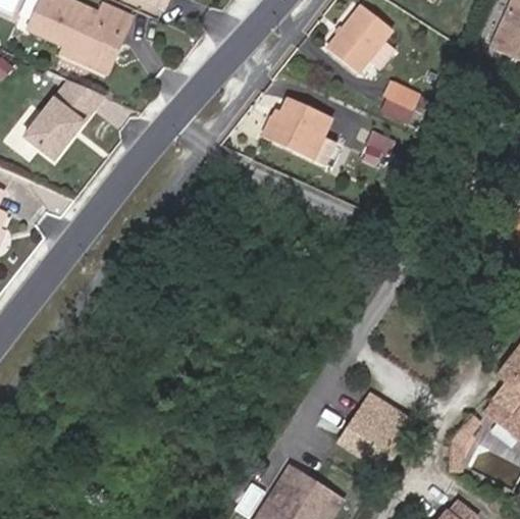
[(61,52),(102,70),(117,35),(122,38),(132,16),(102,4),(98,12),(70,0),(39,0),(27,28),(64,44),(61,52)]
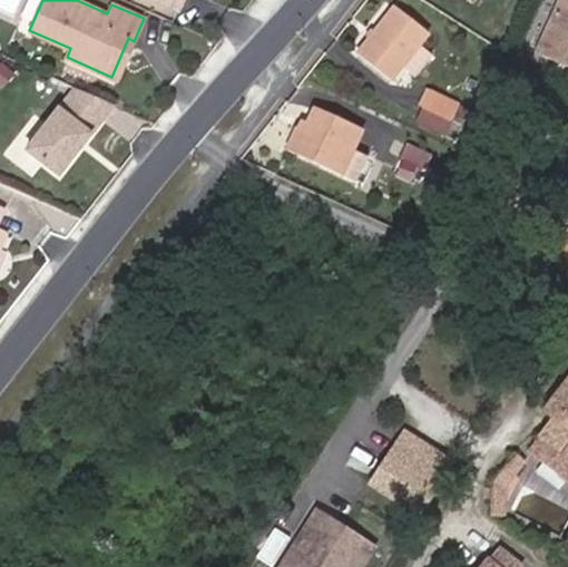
[(157,0),(178,9),(183,0),(157,0)]
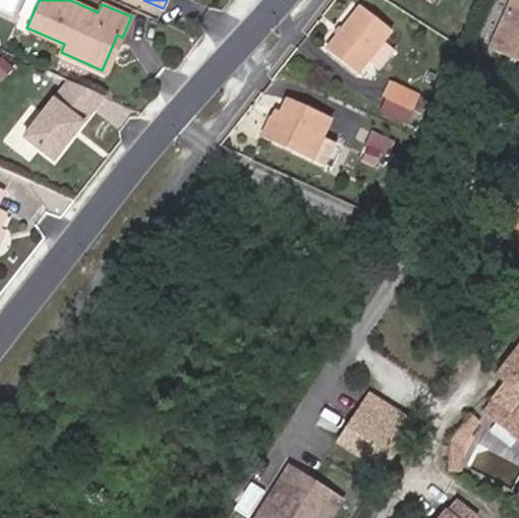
[(510,0),(487,49),(518,62),(518,0),(510,0)]
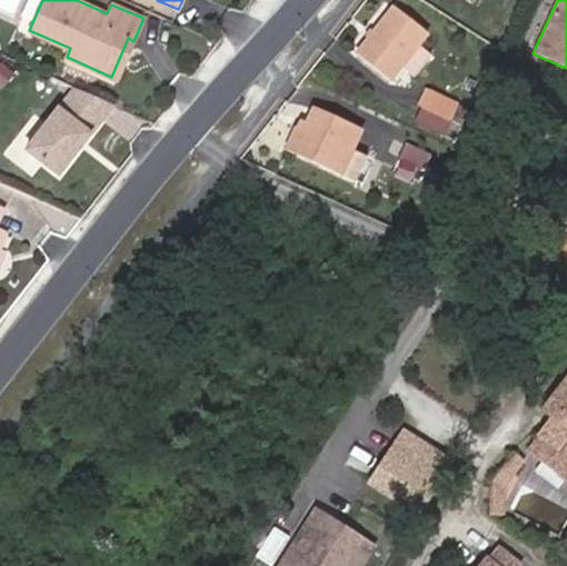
[(395,5),(356,52),(389,79),(401,65),(415,75),(433,53),(419,42),(428,31),(395,5)]
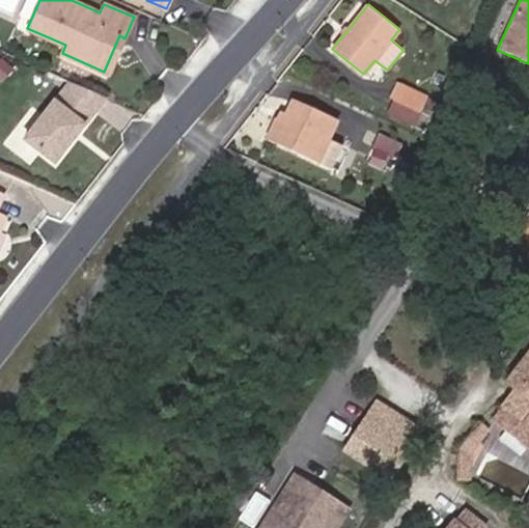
[(119,35),(104,72),(109,74),(124,38),(119,35)]
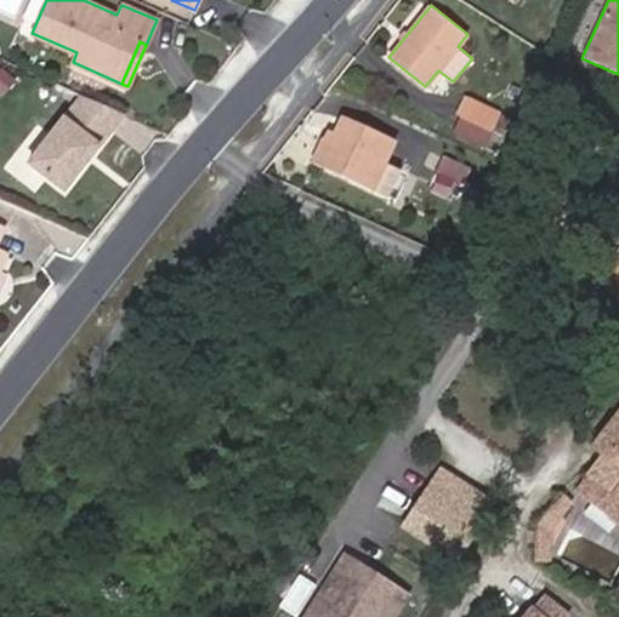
[(500,109),(470,96),(460,115),(490,130),(500,109)]
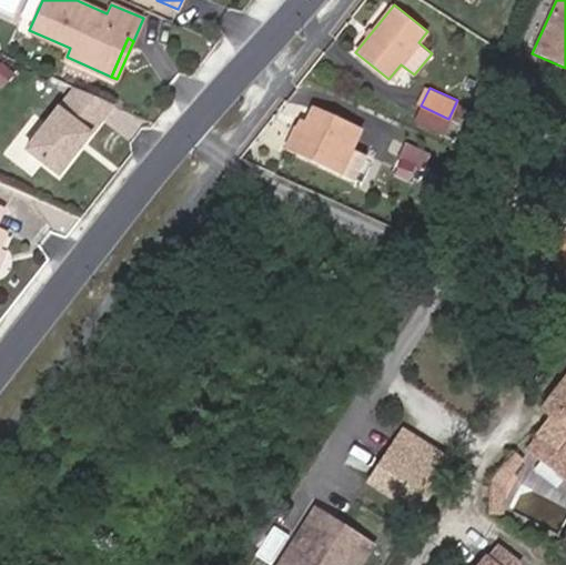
[(111,107),(76,90),(28,148),(58,172),(111,107)]
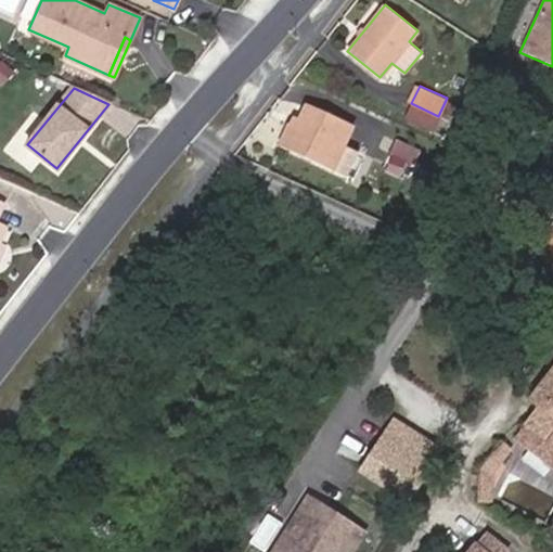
[(288,124),(280,145),(347,175),(357,150),(342,143),(350,122),(308,102),(300,118),(297,127),(288,124)]
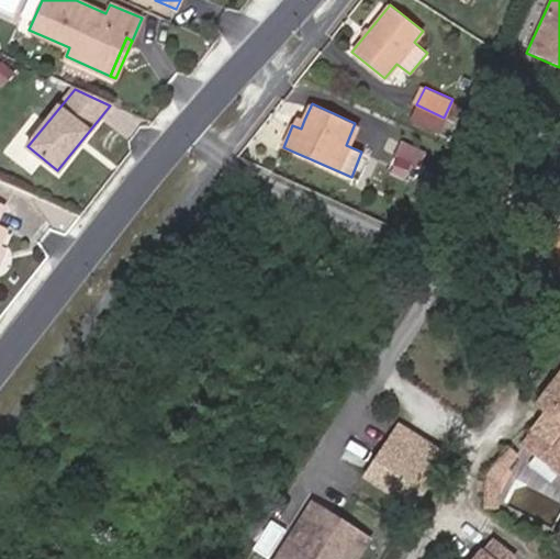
[(444,118),(416,104),(407,122),(435,135),(444,118)]
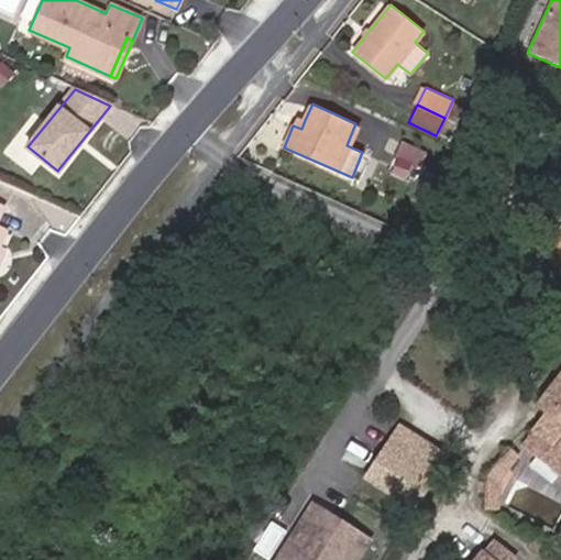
[(297,117),(293,125),(301,129),(305,120),(297,117)]
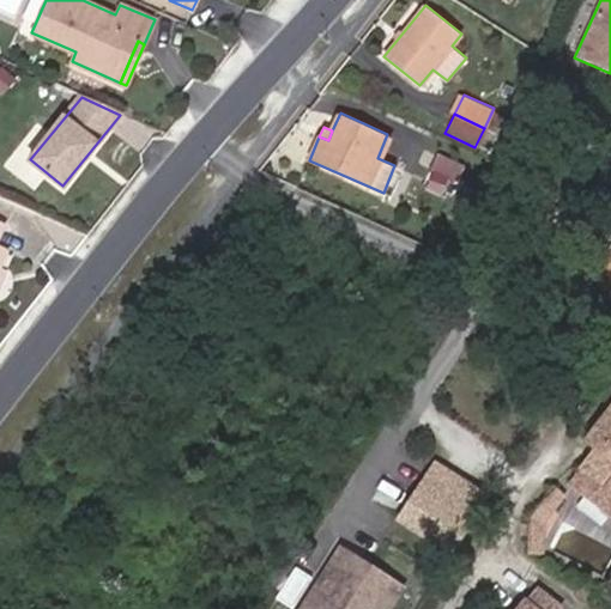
[(440,188),(447,172),(433,168),(427,183),(440,188)]
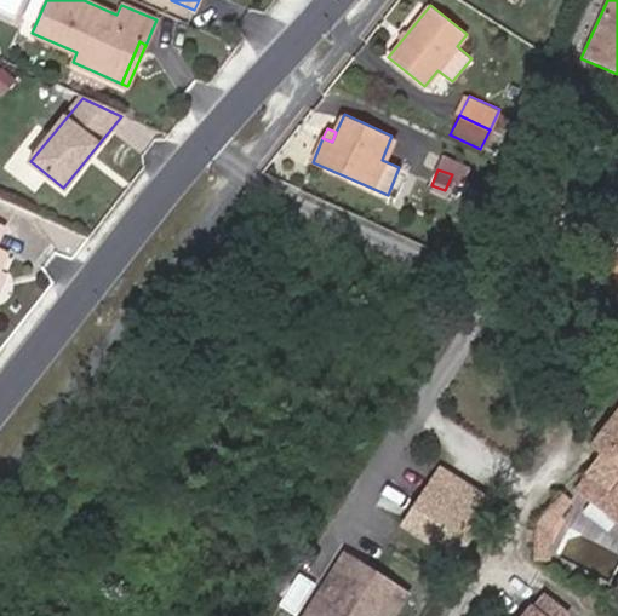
[(617,255),(604,287),(617,293),(617,255)]
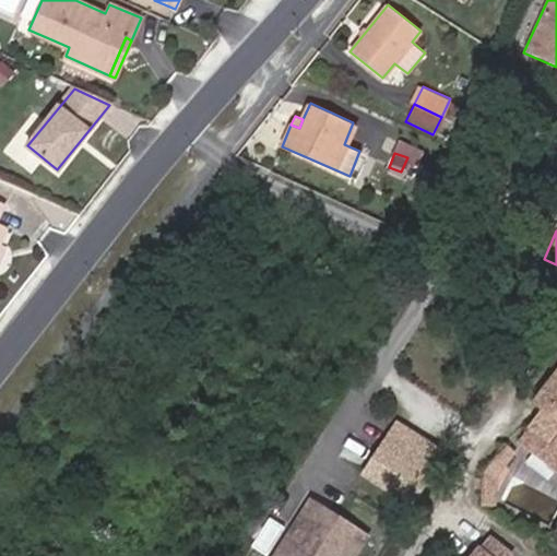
[(556,369),(532,402),(541,409),(517,440),(556,472),(556,470),(556,369)]
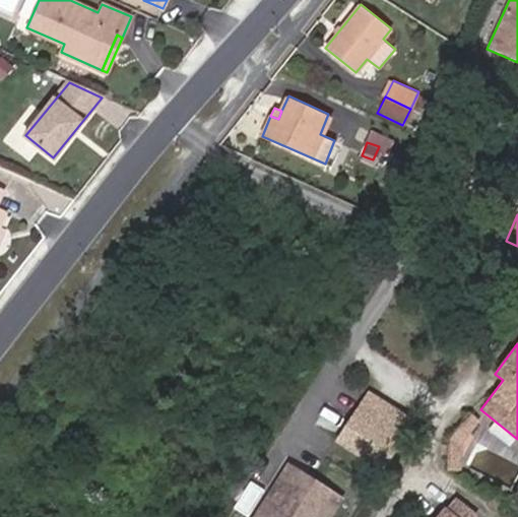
[(413,418),(367,390),(333,444),(379,472),(413,418)]
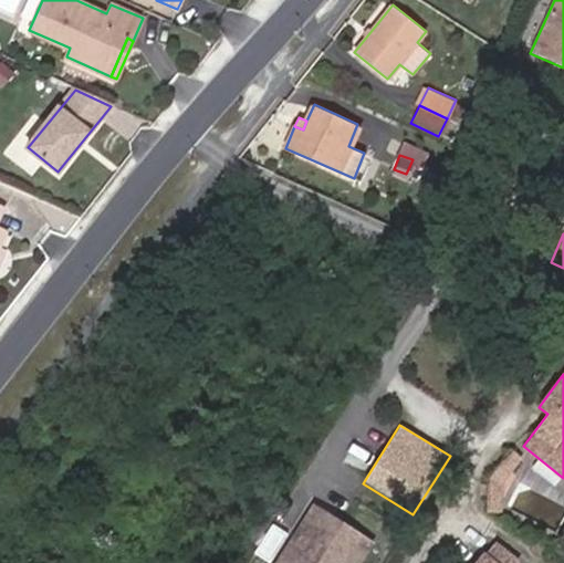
[(519,456),(509,448),(488,475),(488,508),(500,509),(501,479),(519,456)]
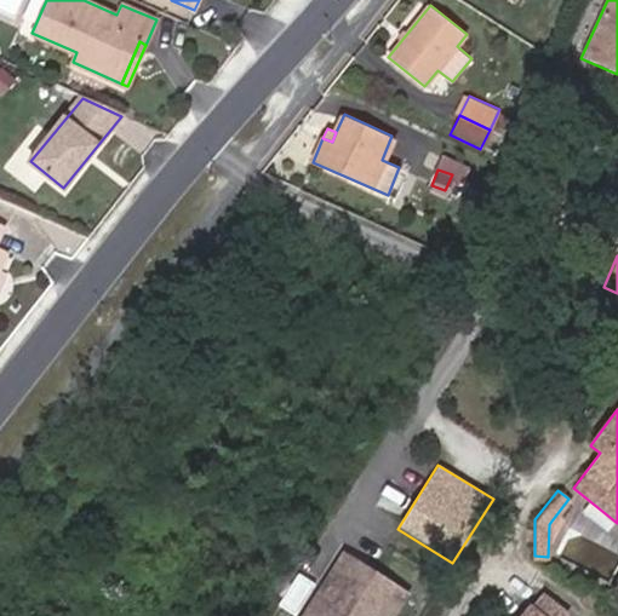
[(617,553),(617,551),(567,527),(554,551),(606,576),(617,553)]
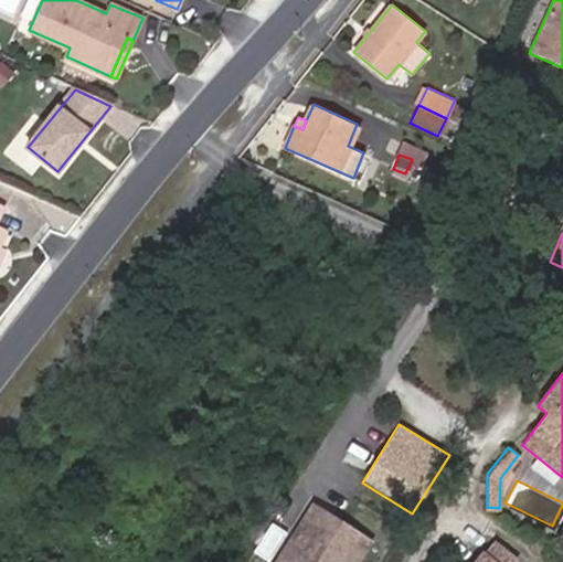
[(360,561),(373,542),(310,502),(271,561),(360,561)]
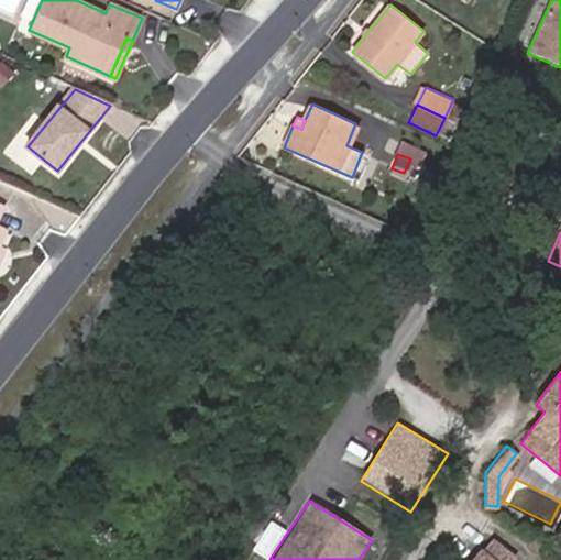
[(492,538),(480,553),(486,559),(514,559),(516,559),(492,538)]
